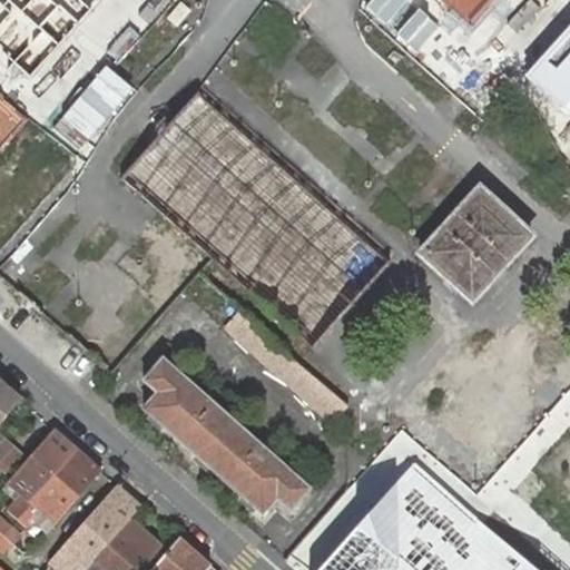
[(0,0),(0,50),(17,66),(78,0),(0,0)]
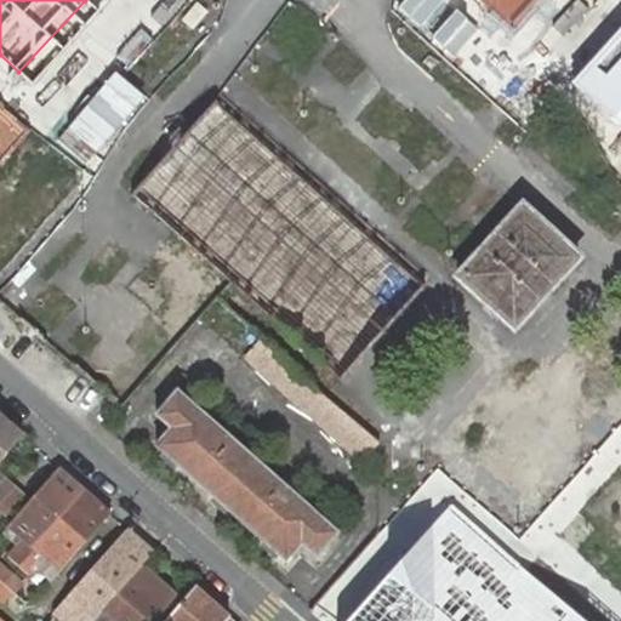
[(537,0),(476,0),(511,32),(537,0)]
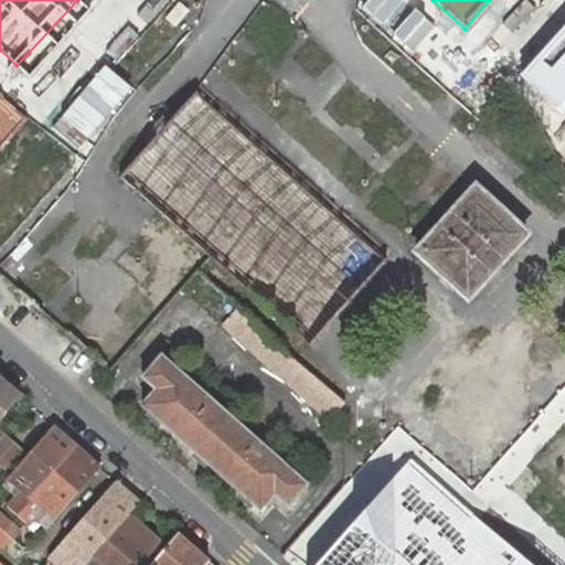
[(311,345),(386,262),(340,221),(195,94),(144,151),(138,147),(119,168),(124,172),(121,177),(159,211),(212,257),(311,345)]
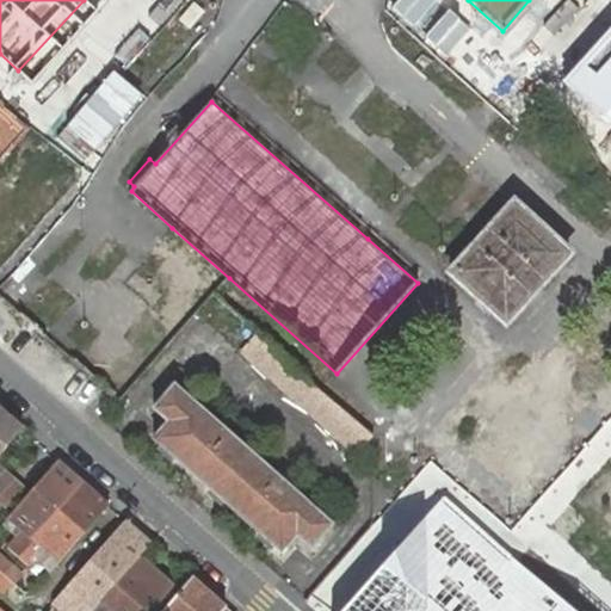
[(0,146),(1,147),(17,129),(0,115),(0,146)]
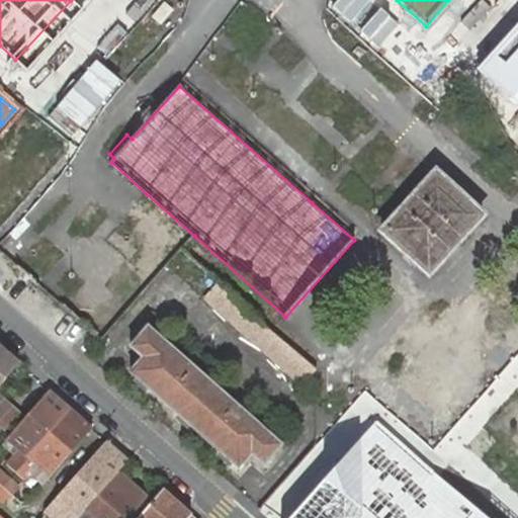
[(429,274),(482,214),(435,172),(380,232),(429,274)]
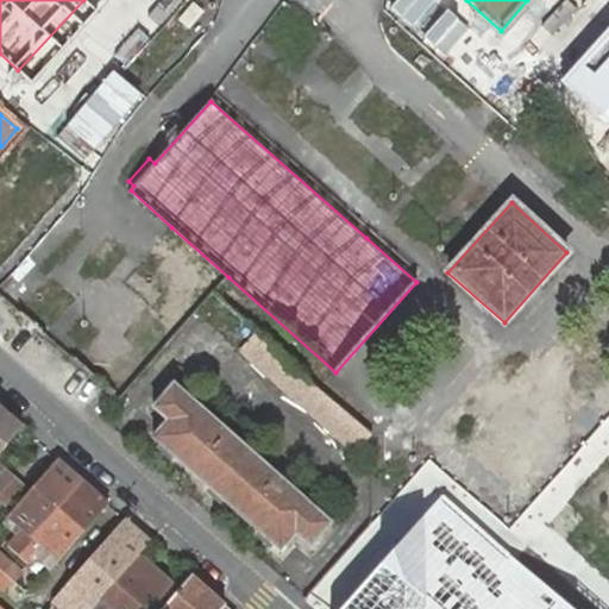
[(355,451),(371,433),(258,333),(240,351),(355,451)]
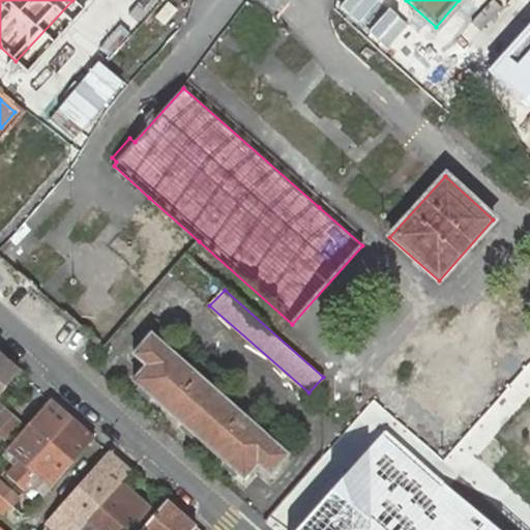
[(269,476),(288,455),(151,333),(131,354),(145,366),(133,381),(243,478),(256,465),(269,476)]
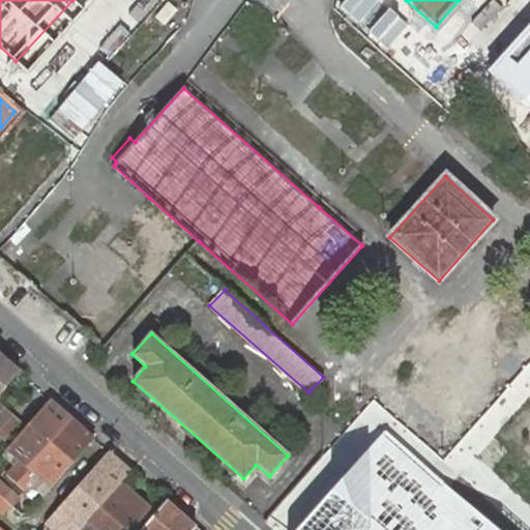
[(0,393),(20,372),(0,354),(0,393)]
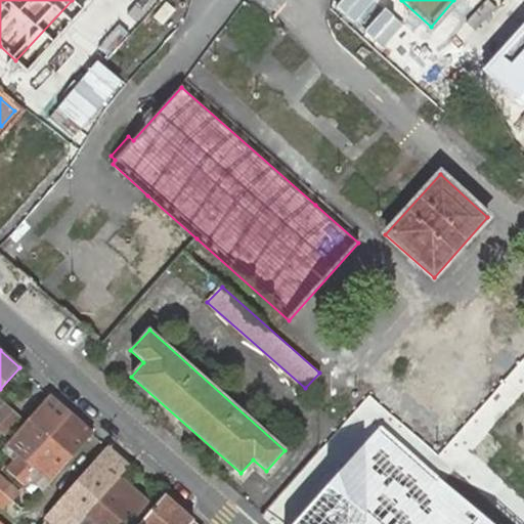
[(32,415),(49,395),(38,385),(20,404),(32,415)]
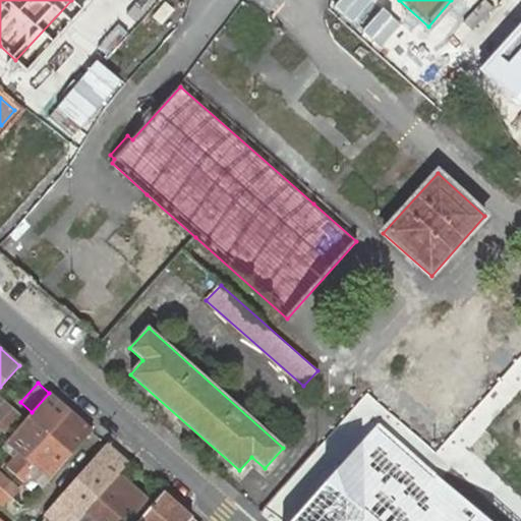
[(16,474),(71,412),(49,393),(32,412),(7,440),(20,451),(7,467),(16,474)]
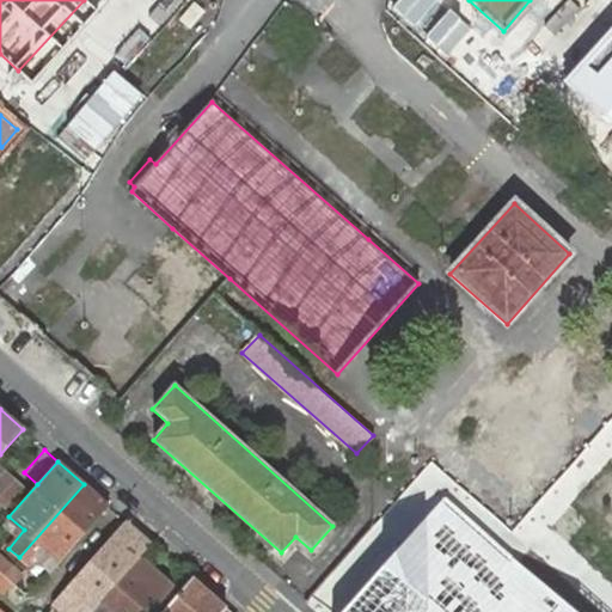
[(0,500),(6,506),(23,487),(0,465),(0,500)]
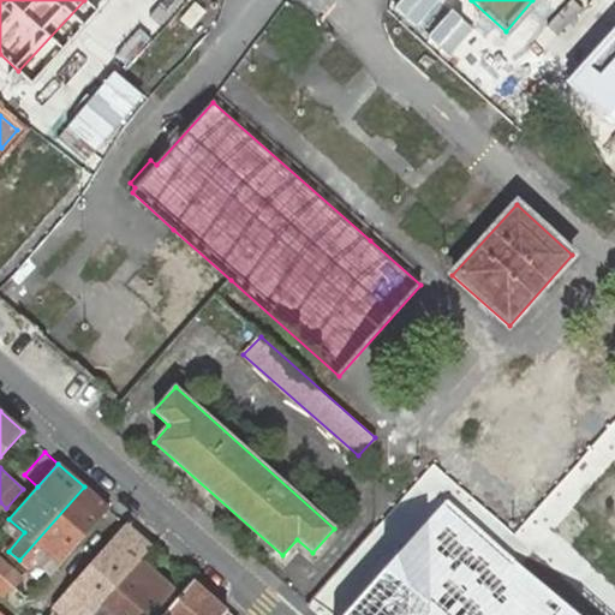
[(60,565),(109,508),(84,487),(19,560),(29,569),(35,562),(46,550),(60,565)]
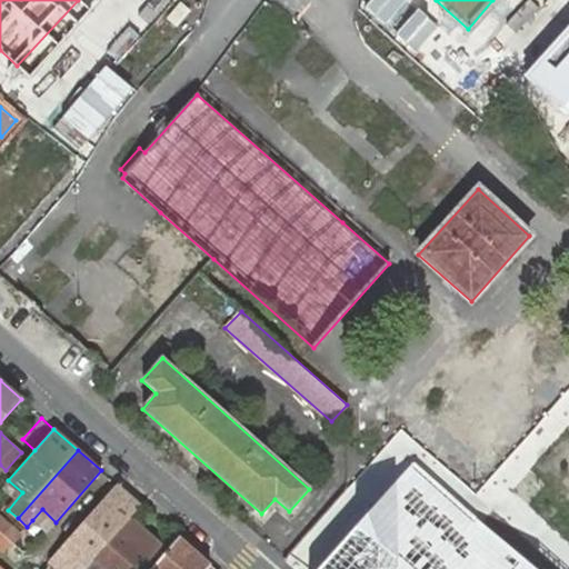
[(532,568),(415,463),(319,568),(532,568)]
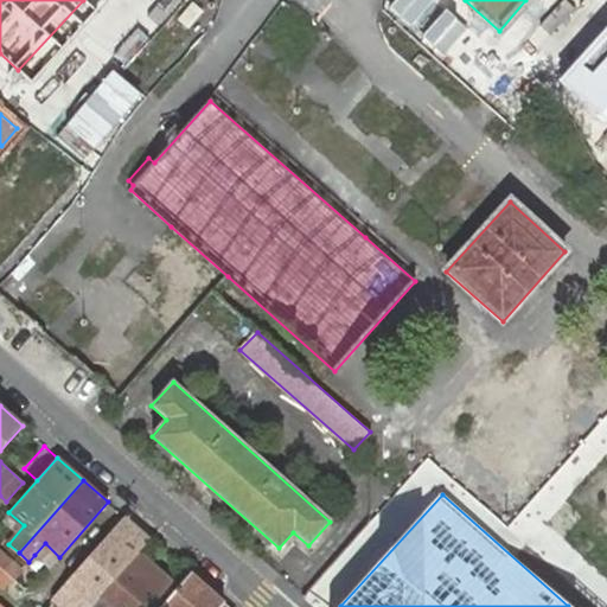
[(152,540),(126,517),(51,602),(56,606),(91,606),(140,554),(152,540)]
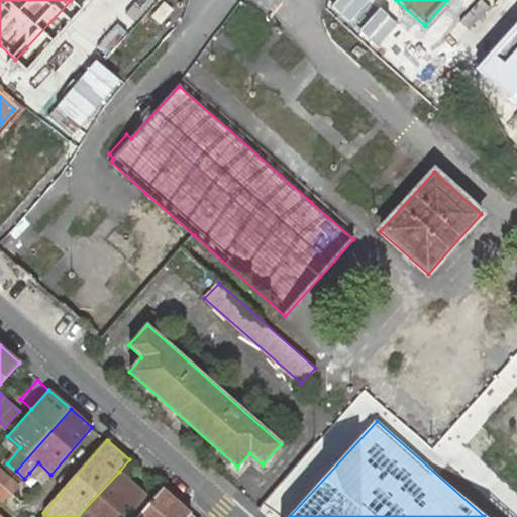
[(38,462),(29,473),(42,484),(50,475),(38,462)]
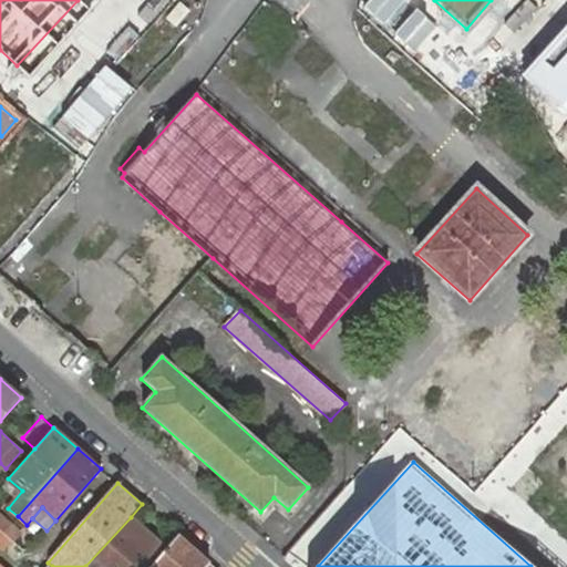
[(6,516),(0,523),(0,528),(3,532),(12,522),(6,516)]
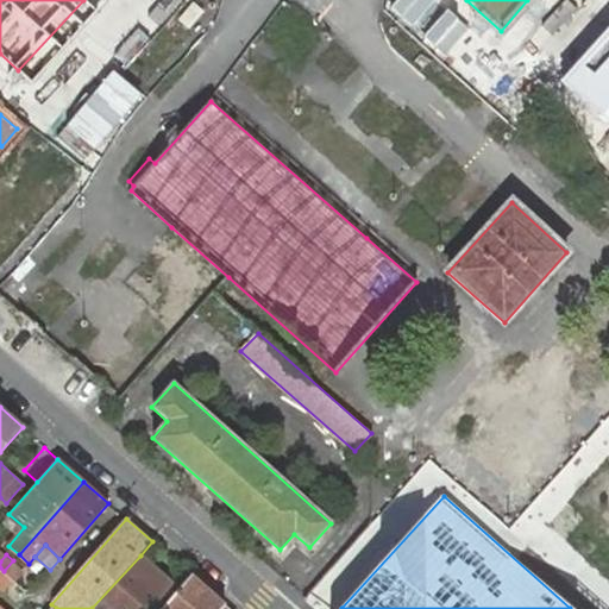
[(174,584),(140,556),(92,608),(162,608),(180,589),(174,584)]
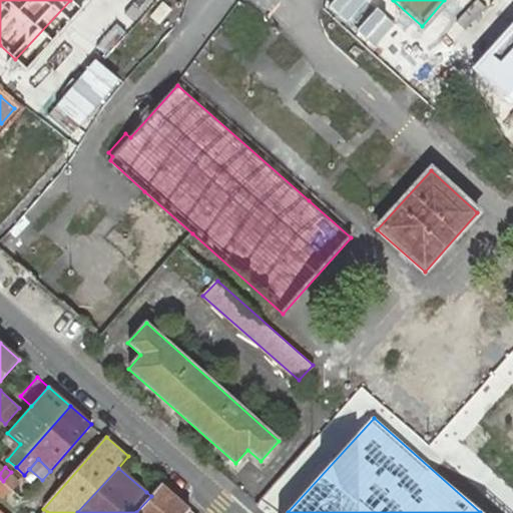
[(12,489),(3,481),(0,478),(0,494),(3,498),(12,489)]
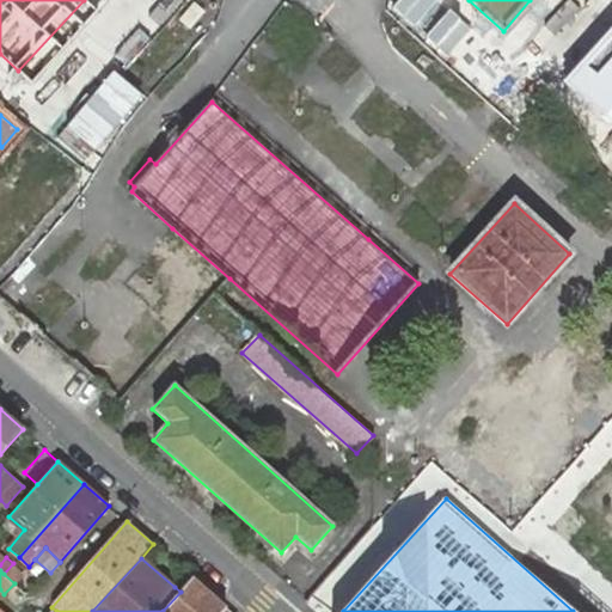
[(228,611),(191,579),(181,592),(163,611),(228,611)]
